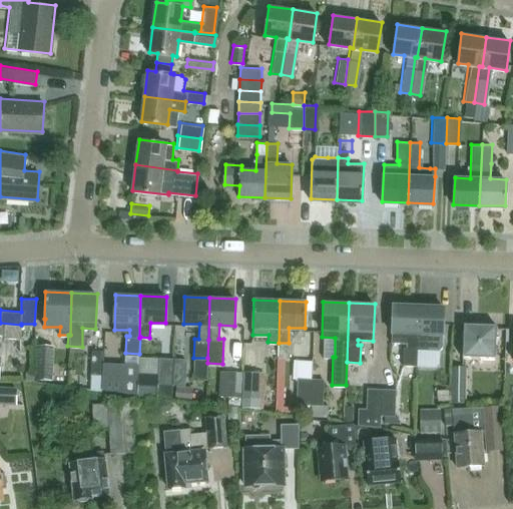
[(417,348),(418,306),(393,305),(391,342),(407,342),(407,346),(401,346),(401,364),(415,364),(415,348),(417,348)]
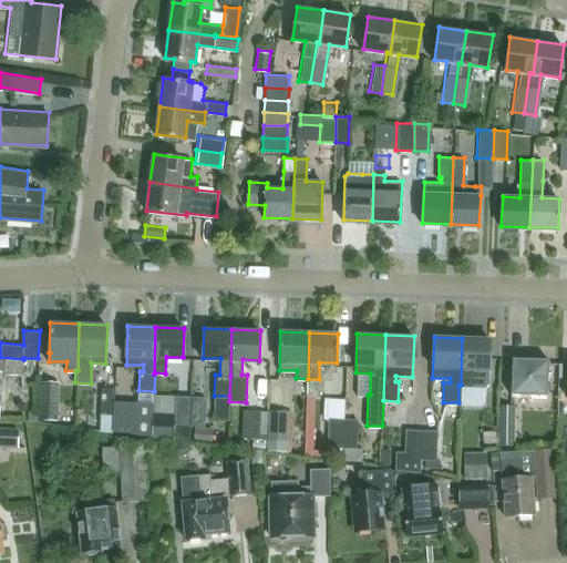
[(490,382),(490,368),(491,339),(462,338),(461,385),(486,386),(490,382)]
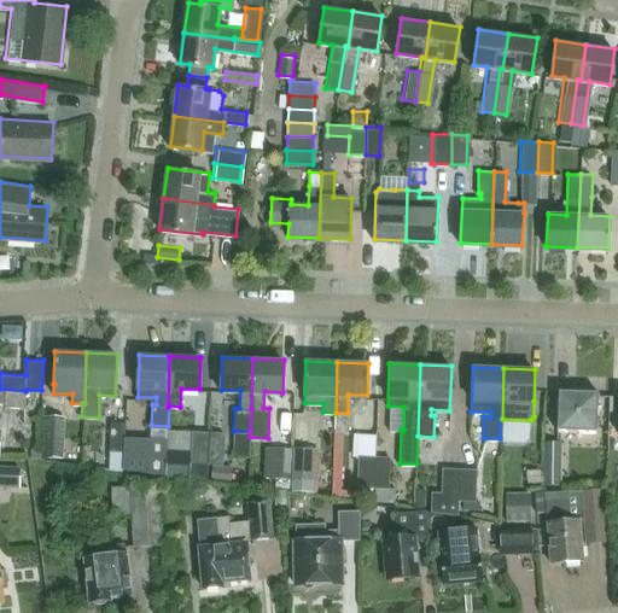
[(24,407),(25,391),(0,389),(0,401),(5,402),(5,406),(24,407)]
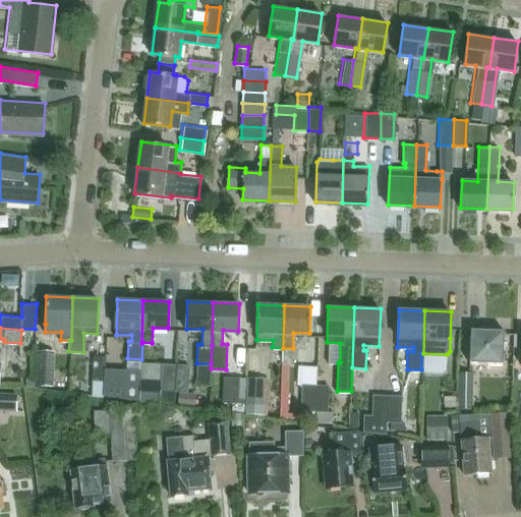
[(503,362),(504,330),(470,328),(469,361),(503,362)]
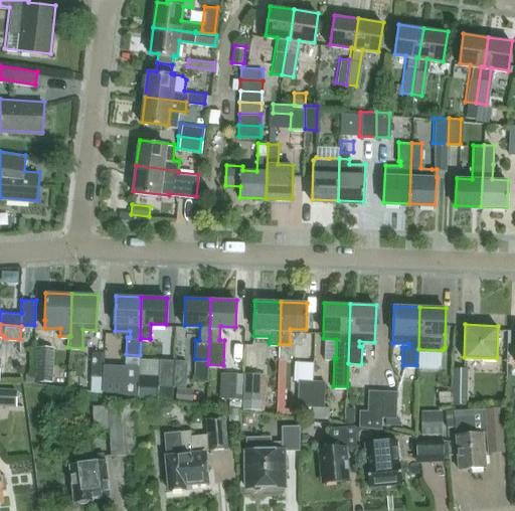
[(52,344),(34,344),(32,378),(50,379),(52,344)]
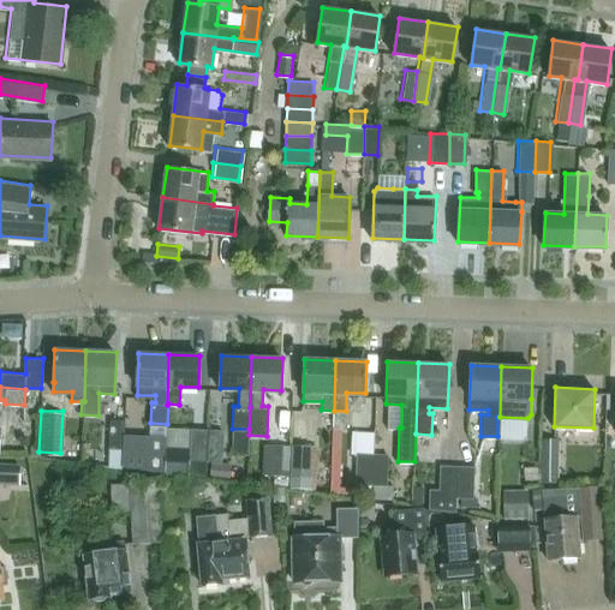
[(107,447),(107,448),(123,448),(124,448),(124,432),(125,418),(107,418),(106,447),(107,447)]
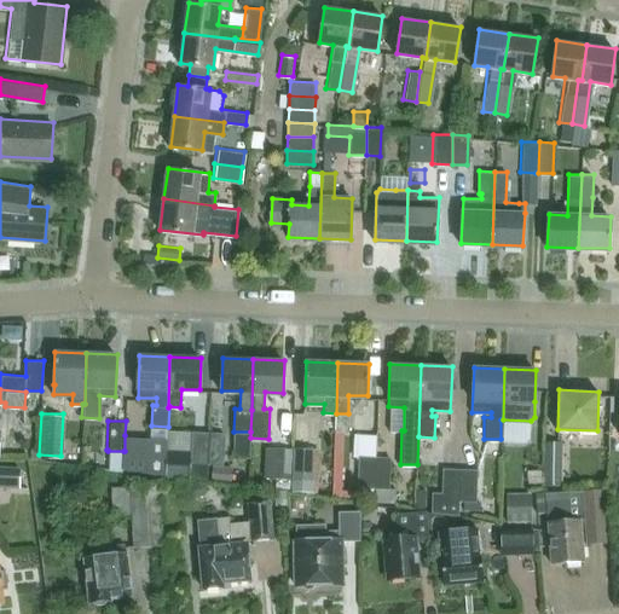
[(208,463),(209,430),(190,430),(187,478),(204,478),(204,463),(208,463)]
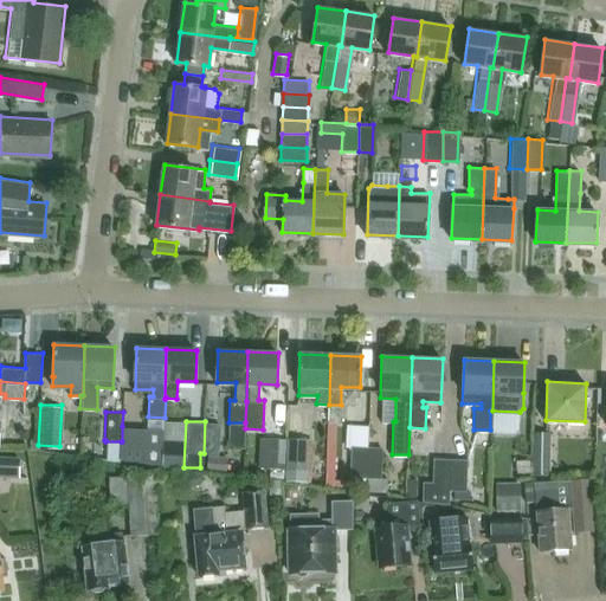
[(205,421),(204,453),(217,453),(218,422),(205,421)]
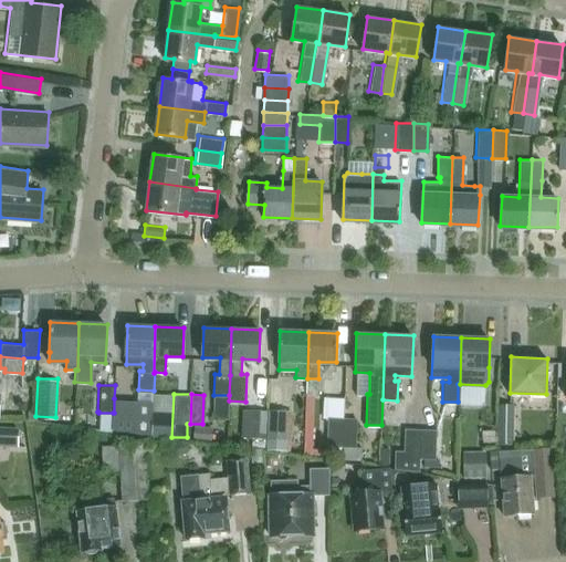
[(114,413),(113,413),(112,428),(152,435),(153,399),(137,399),(114,398),(114,413)]
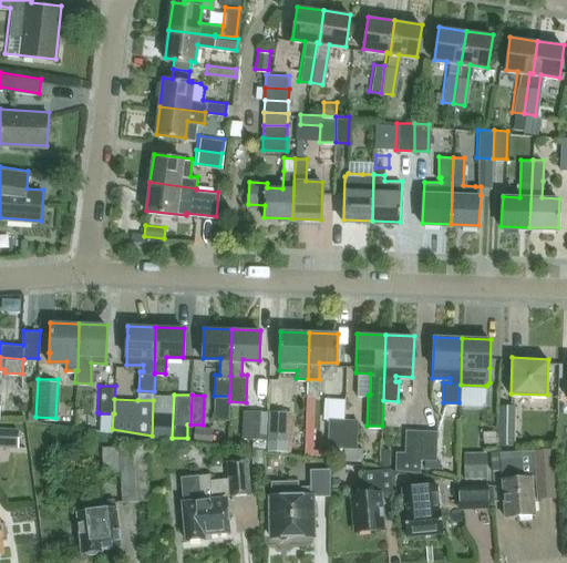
[(514,403),(496,402),(495,443),(513,444),(514,403)]
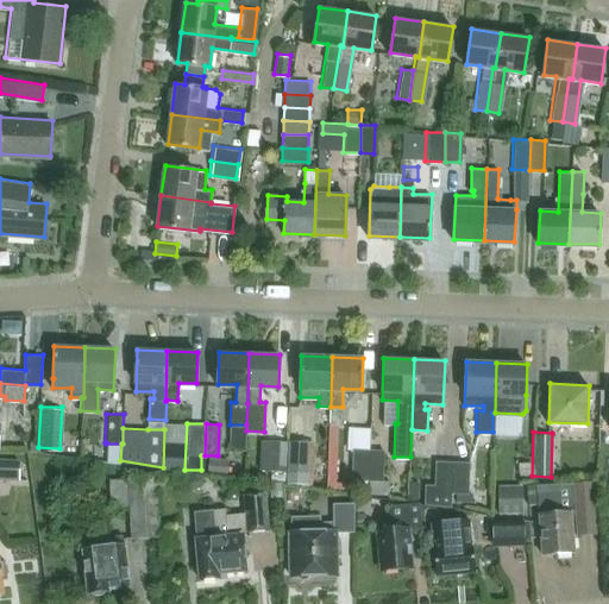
[(308,439),(286,438),(284,480),(306,482),(308,439)]
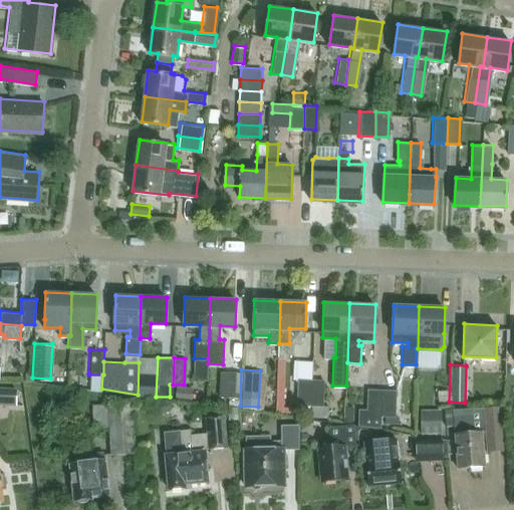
[(241,370),(228,370),(227,396),(239,397),(241,370)]
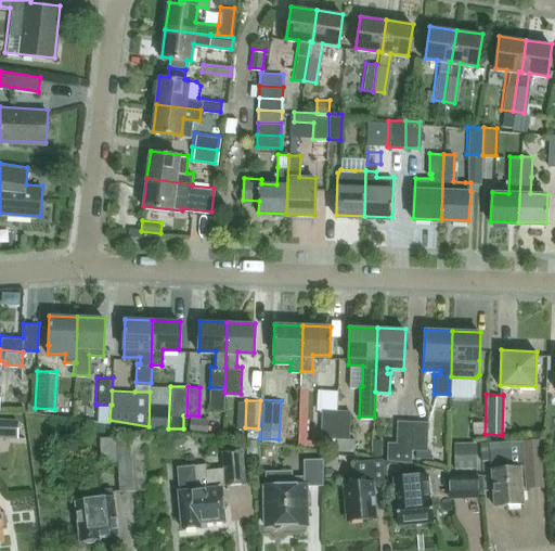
[(335,437),(336,408),(321,408),(320,436),(334,437),(335,437)]
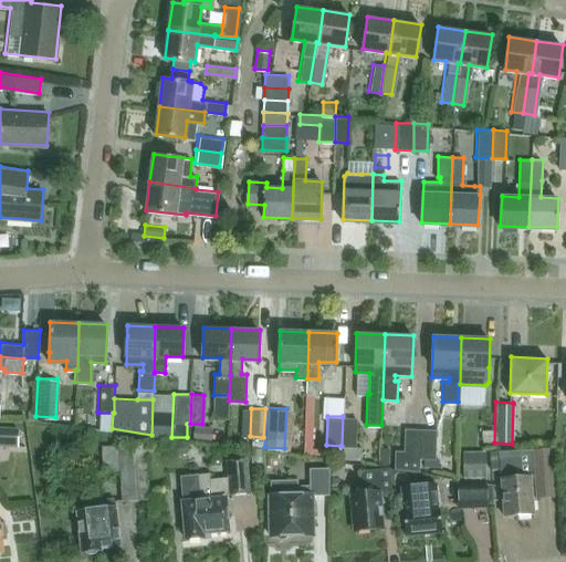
[(354,445),(355,417),(343,416),(342,446),(341,446),(341,458),(359,458),(359,445),(354,445)]
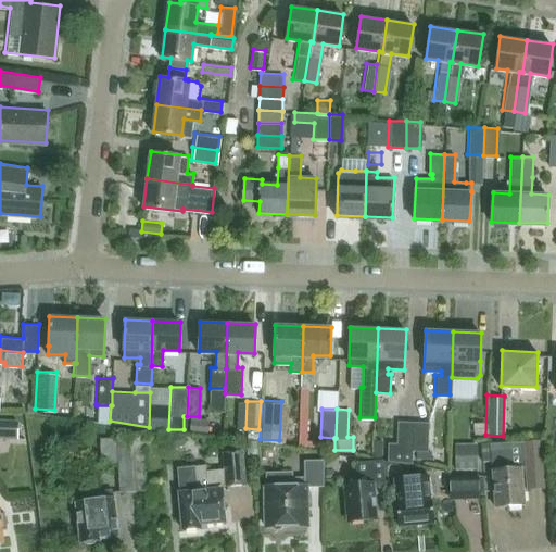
[(206,417),(189,416),(187,433),(205,435),(206,417)]
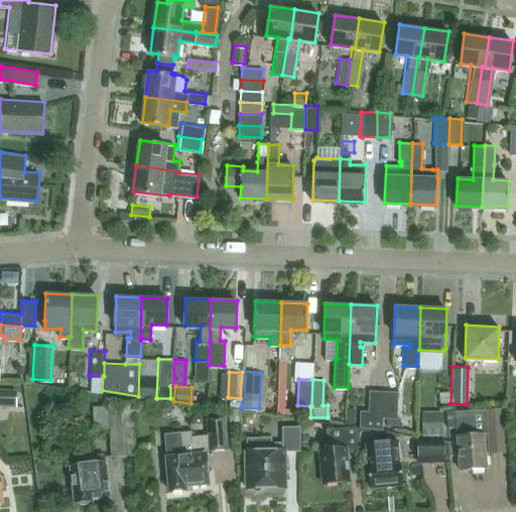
[(0,404),(15,405),(16,389),(0,388),(0,404)]
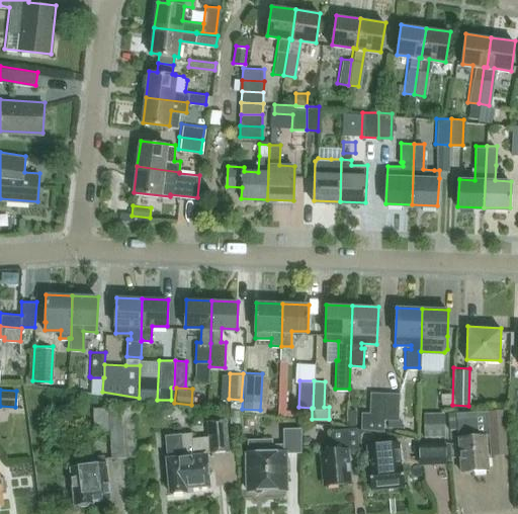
[(383,418),(384,391),(368,391),(367,411),(359,411),(359,427),(382,430),(382,418),(383,418)]
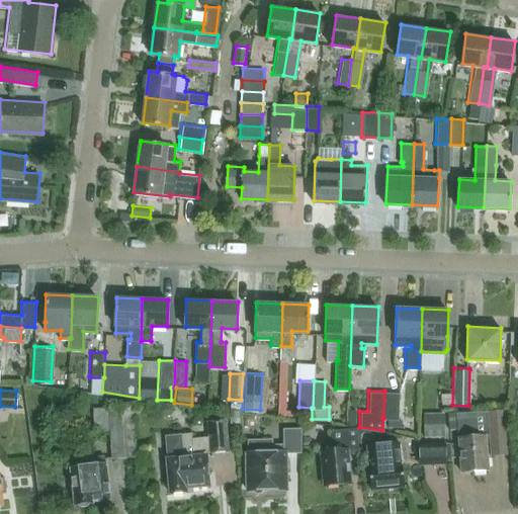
[(397,417),(398,391),(384,391),(383,418),(386,418),(386,425),(400,426),(400,418),(397,417)]
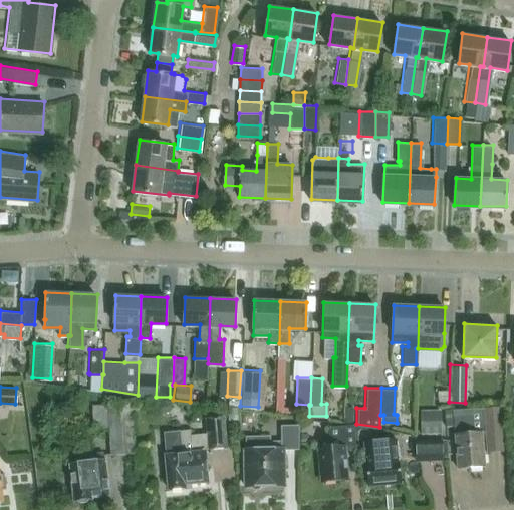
[(132,453),(130,401),(90,403),(90,428),(107,428),(108,453),(132,453)]
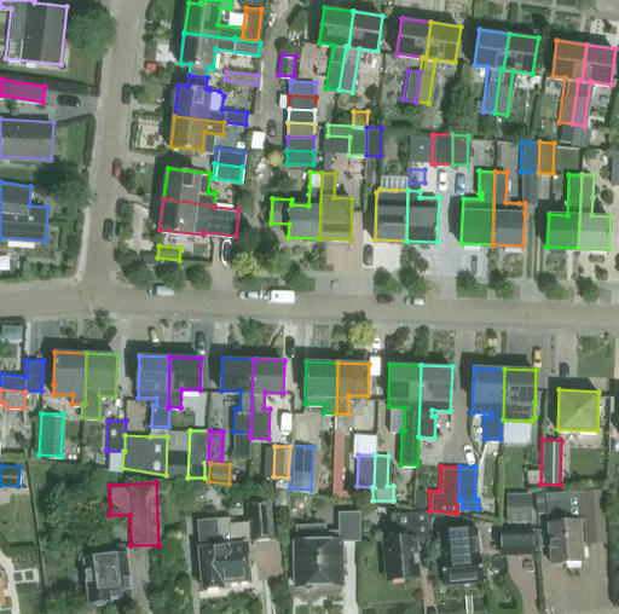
[(605,542),(601,486),(579,488),(583,543),(605,542)]
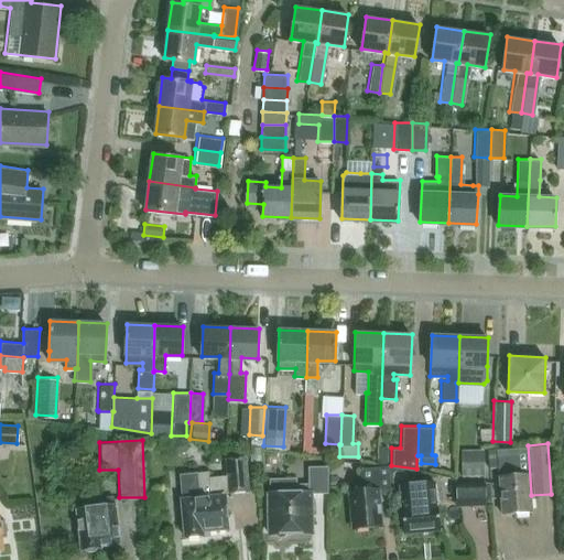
[(483,474),(483,447),(459,448),(459,474),(483,474)]
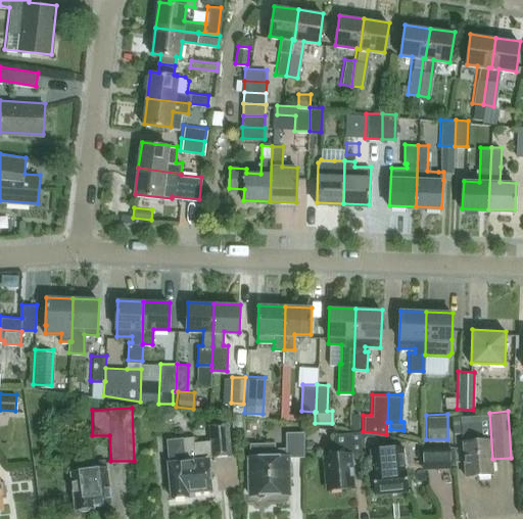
[(479,422),(462,423),(461,416),(450,416),(452,432),(463,431),(463,440),(466,474),(492,472),(490,438),(480,439),(479,422)]
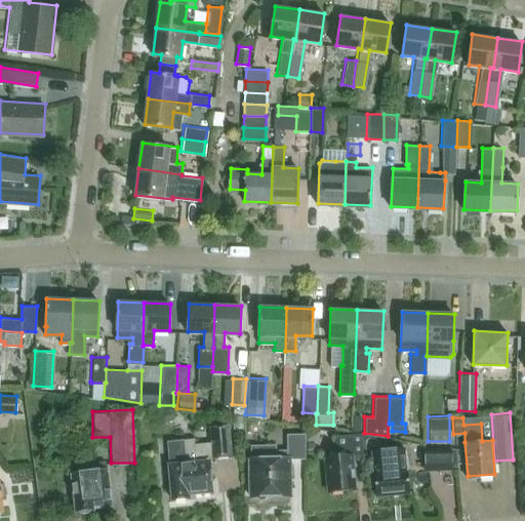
[(206,461),(206,456),(210,456),(210,457),(231,455),(228,424),(207,425),(208,441),(195,442),(194,437),(167,440),(169,464),(172,497),(189,496),(189,492),(211,490),(209,459),(206,461)]
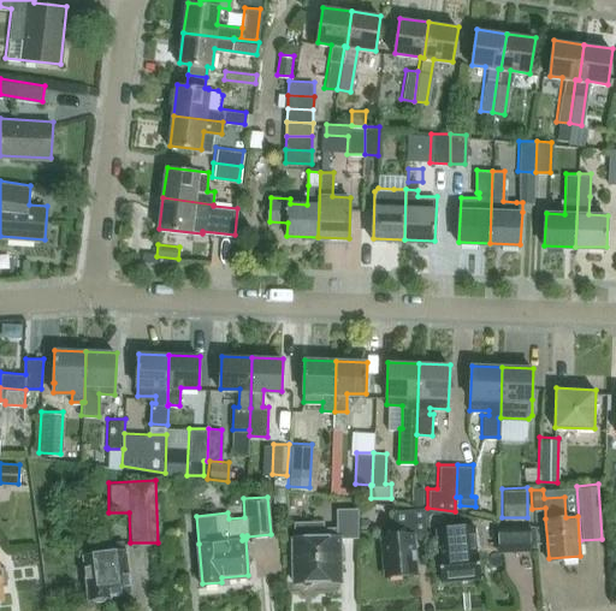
[(355,506),(342,506),(341,534),(355,534),(355,506)]
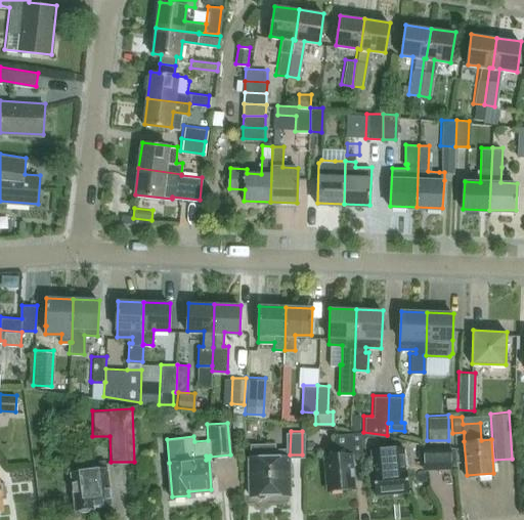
[(354,486),(351,457),(361,456),(359,431),(333,433),(334,446),(324,447),(325,456),(324,456),(328,488),(354,486)]
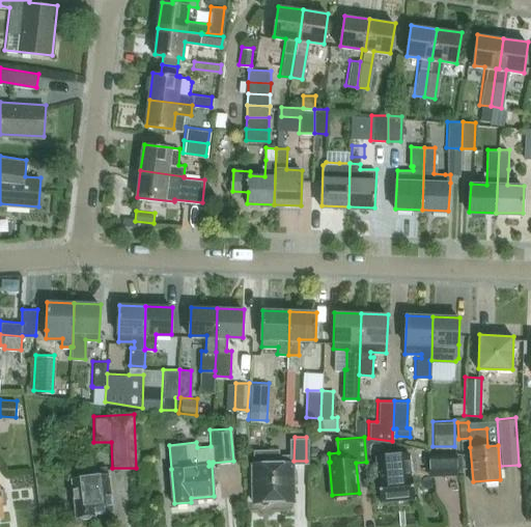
[(253,501),(294,500),(292,463),(290,463),(290,453),(279,454),(279,448),(254,449),(254,463),(252,464),(253,501)]
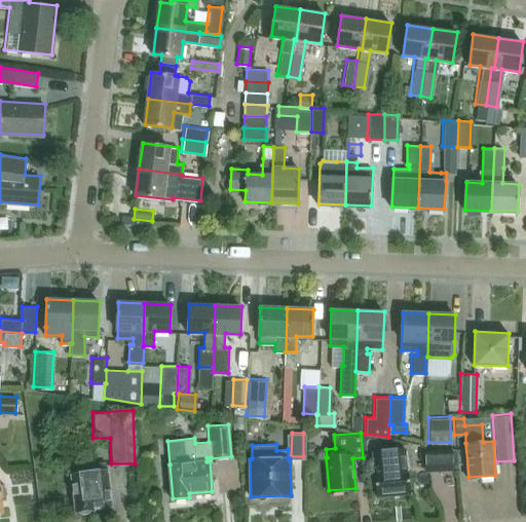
[(451,469),(450,447),(423,448),(423,470),(451,469)]
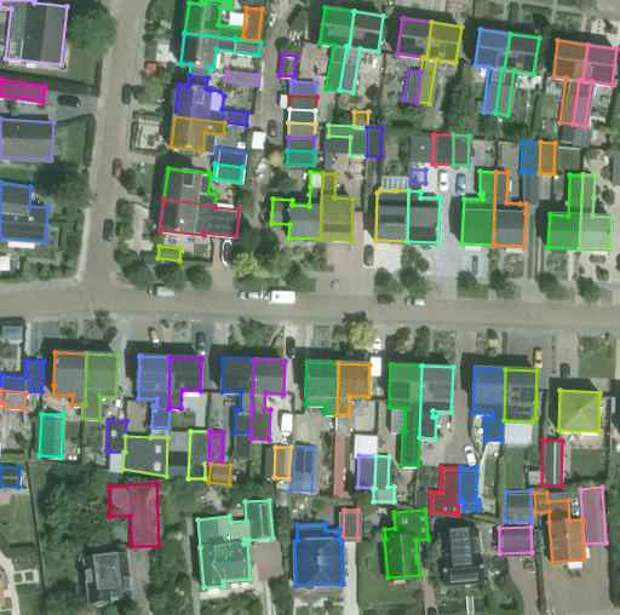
[(443,584),(484,580),(481,553),(478,528),(440,532),(442,557),(441,557),(443,584)]
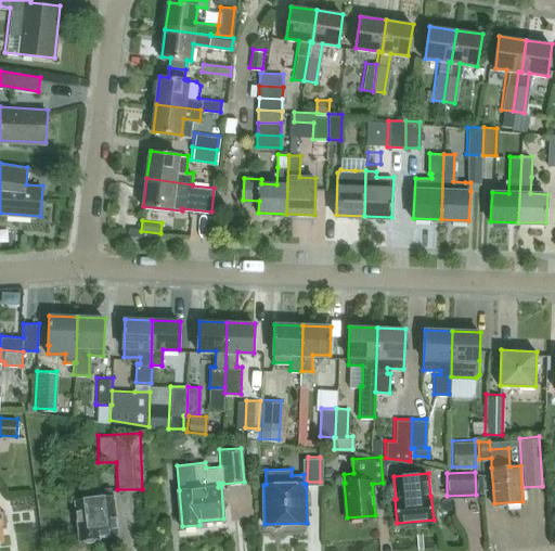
[(99,535),(117,533),(113,495),(112,486),(93,488),(94,497),(75,499),(80,538),(82,538),(87,541),(93,540),(95,537),(99,536),(99,535)]
